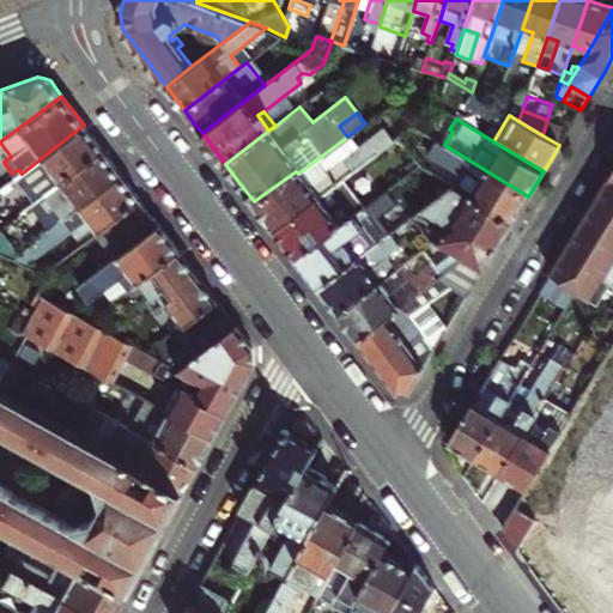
[(84,125),(22,174),(0,190),(0,205),(24,188),(35,204),(46,194),(103,151),(92,137),(84,125)]
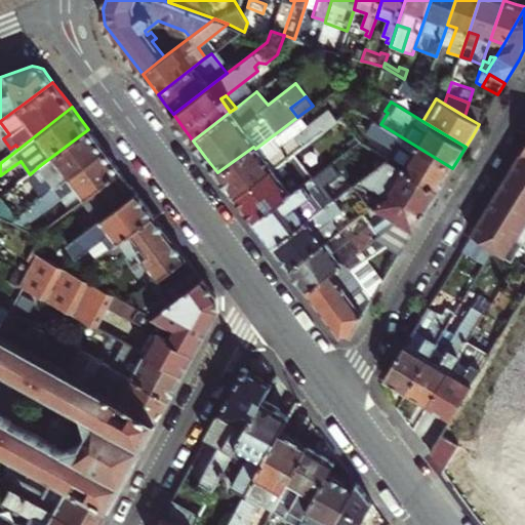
[(353,108),(341,116),(347,124),(360,113),(353,108)]
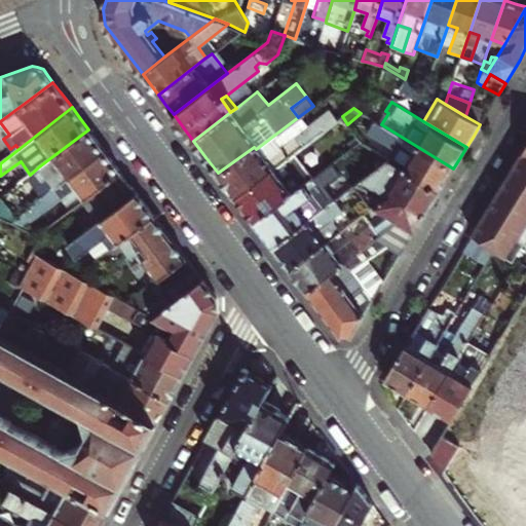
[(228,186),(236,197),(295,152),(325,129),(337,120),(329,111),(306,127),(298,117),(256,149),(254,147),(218,173),(228,186)]
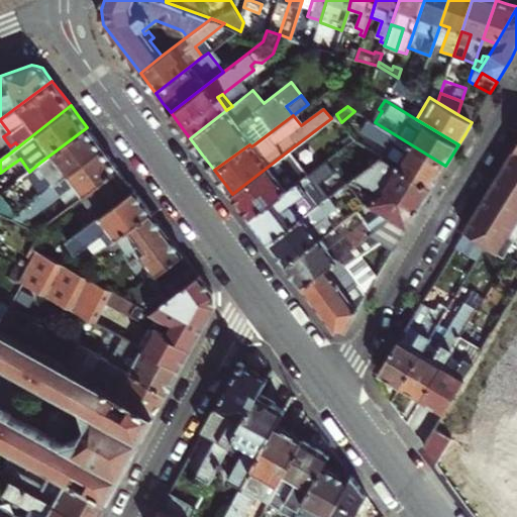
[(325,135),(341,122),(336,114),(331,118),(319,127),(325,135)]
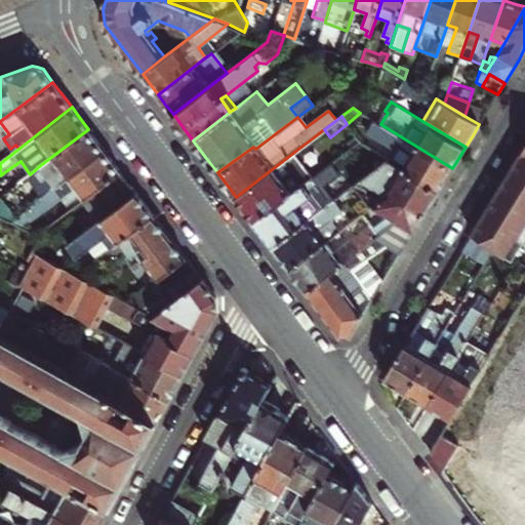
[(394,150),(388,159),(439,190),(446,178),(452,168),(380,124),(371,119),(364,131),(394,150)]
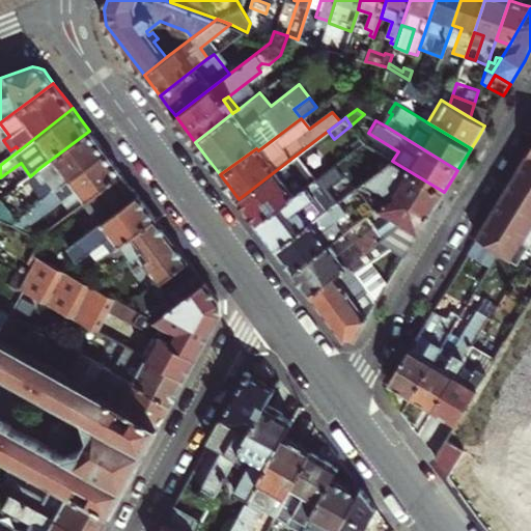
[(0,135),(3,140),(9,136),(0,123),(0,135)]
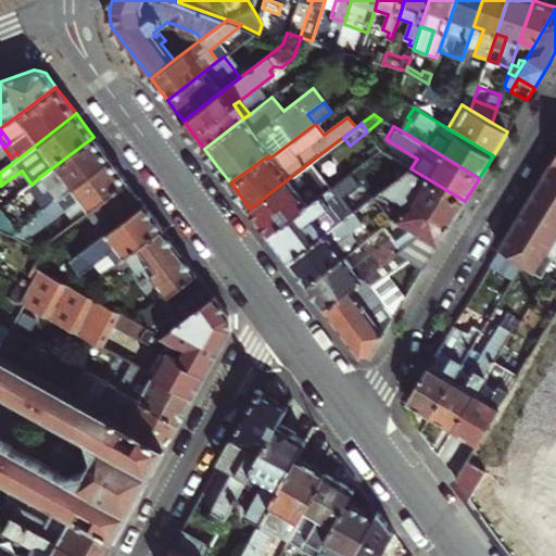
[(53,203),(111,160),(102,147),(93,137),(41,176),(52,191),(48,196),(53,203)]
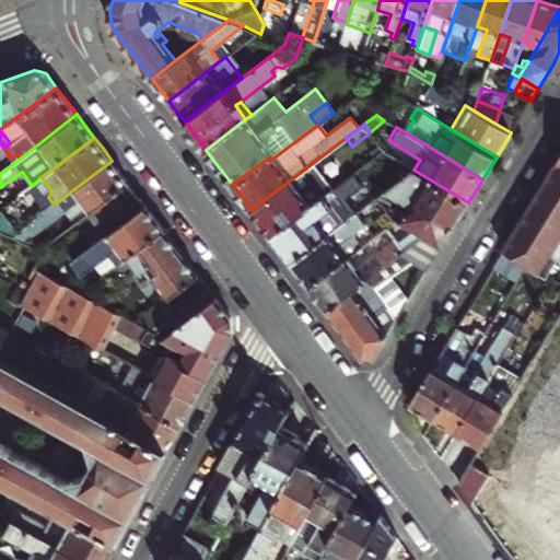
[(559,156),(549,175),(536,197),(523,218),(510,240),(504,248),(528,263),(547,275),(559,254),(555,251),(559,241),(559,156)]
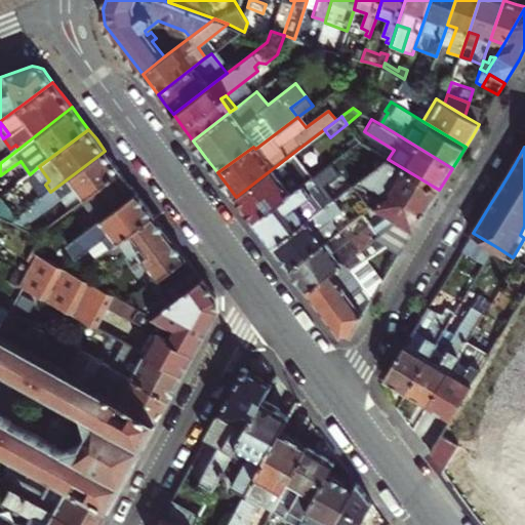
[(78,205),(84,200),(121,171),(113,161),(105,151),(50,192),(16,219),(12,223),(25,229),(70,195),(78,205)]
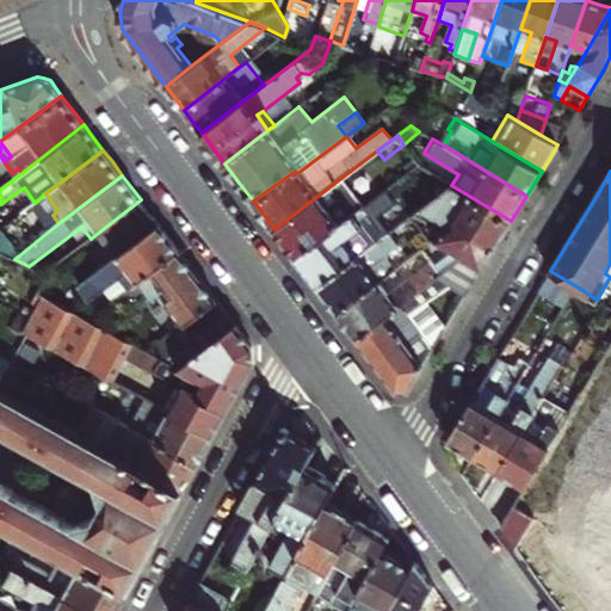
[(296,258),(382,191),(374,179),(356,193),(343,177),(275,229),(285,242),(296,258)]
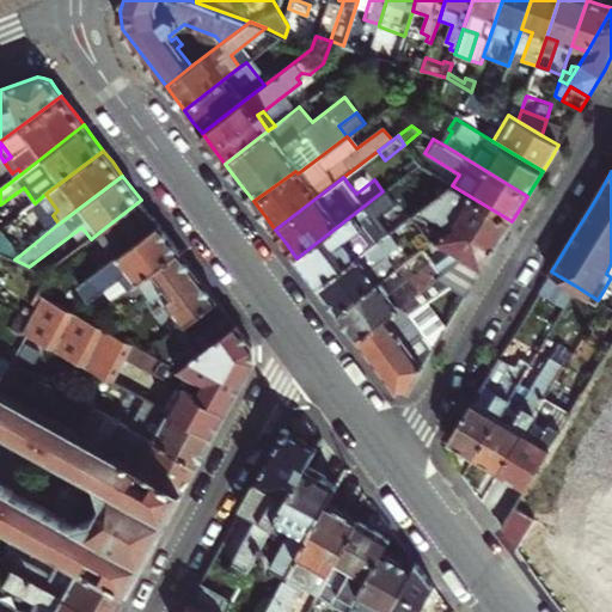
[(429,244),(434,240),(457,225),(496,248),(503,236),(512,221),(452,185),(409,218),(416,228),(429,244)]
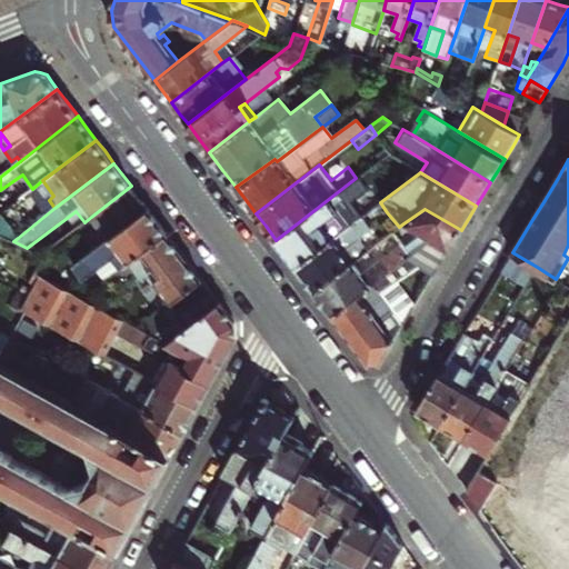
[(288,255),(296,267),(358,219),(347,203),(350,203),(370,189),(360,176),(356,178),(276,240),(288,255)]
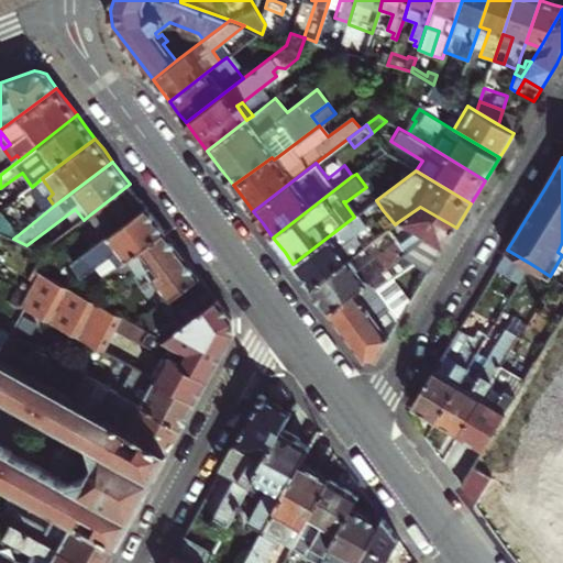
[(108,236),(146,206),(138,195),(130,184),(90,214),(108,236)]
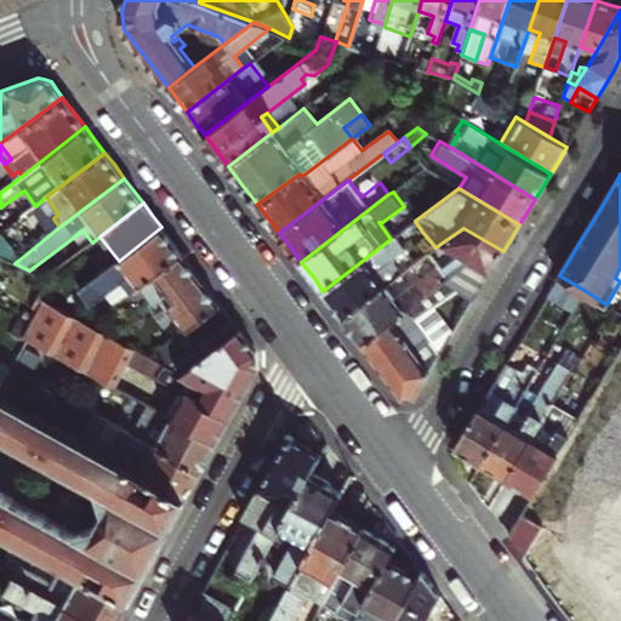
[(332,303),(343,318),(385,286),(404,273),(393,258),(405,250),(400,241),(405,238),(409,241),(422,232),(415,221),(391,239),(323,291),(332,303)]
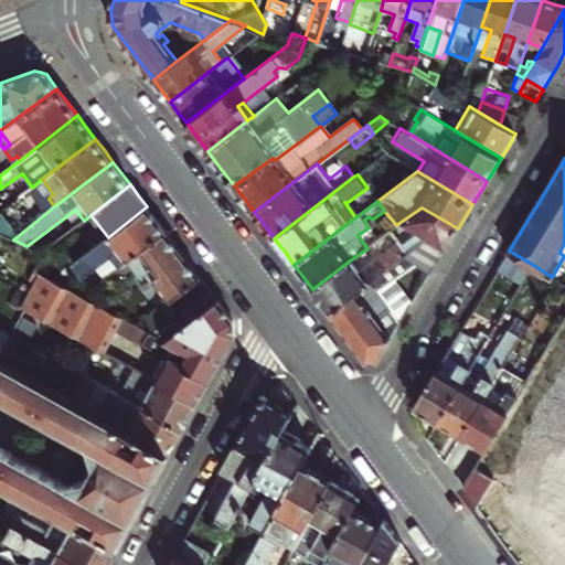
[(156,219),(147,206),(108,237),(85,256),(94,268),(119,249),(128,260),(166,232),(156,219)]
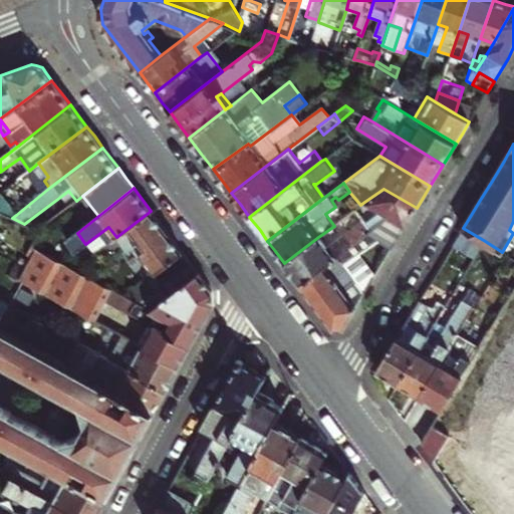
[(380,212),(389,217),(406,227),(412,216),(417,208),(383,189),(364,202),(380,212)]
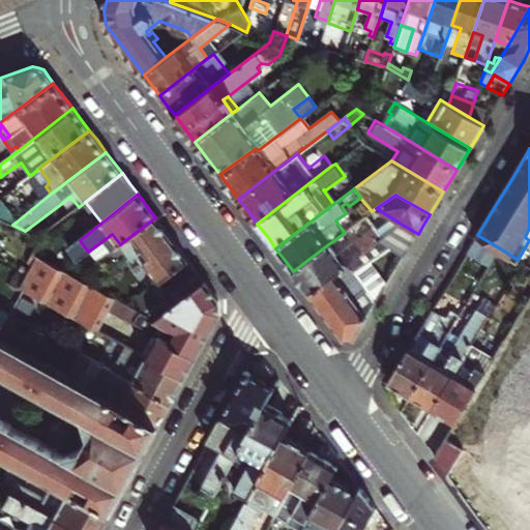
[(6,209),(0,214),(0,218),(12,225),(17,222),(6,209)]
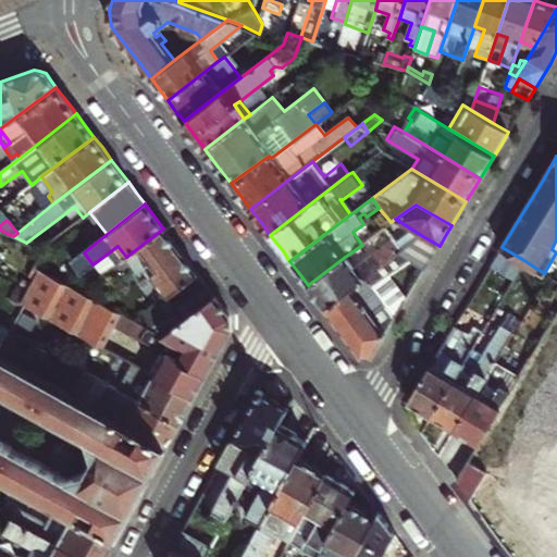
[(165,296),(133,321),(145,326),(147,329),(207,285),(185,256),(163,229),(126,257),(97,279),(102,285),(131,264),(136,271),(140,268),(148,276),(150,275),(165,296)]
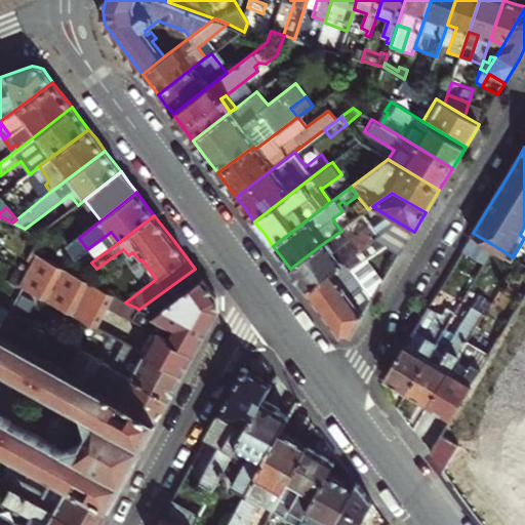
[(298,279),(307,290),(397,221),(389,216),(372,229),(370,226),(351,241),(351,239),(333,252),(325,242),(290,269),(298,279)]
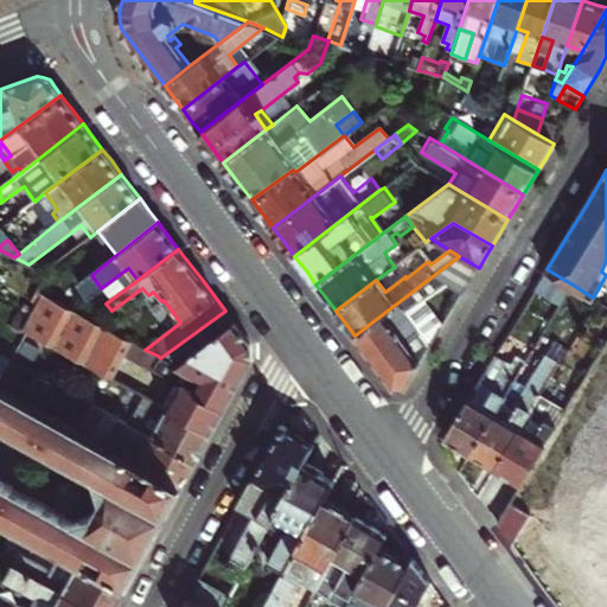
[(407,387),(434,340),(422,325),(414,331),(403,317),(445,286),(461,296),(479,268),(459,256),(355,336),(374,360),(394,388),(407,387)]
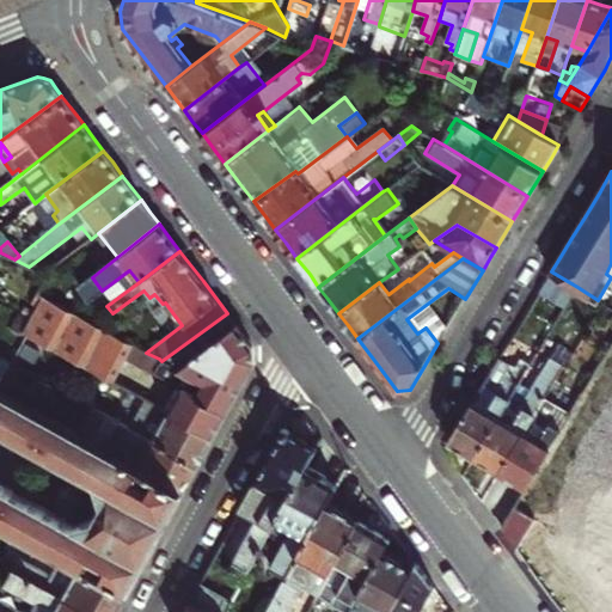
[(551,271),(542,287),(568,303),(577,287),(551,271)]
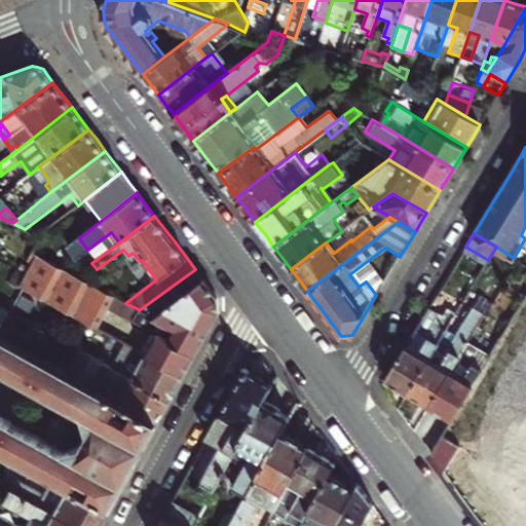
[(125,303),(82,278),(76,274),(50,261),(34,251),(29,261),(34,264),(23,286),(25,287),(36,293),(97,328),(109,308),(130,321),(137,308),(125,303)]
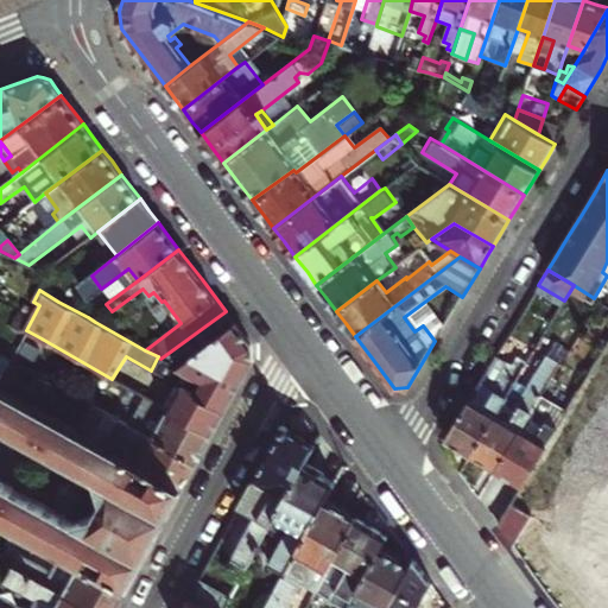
[(95,322),(103,305),(88,317),(95,322)]
